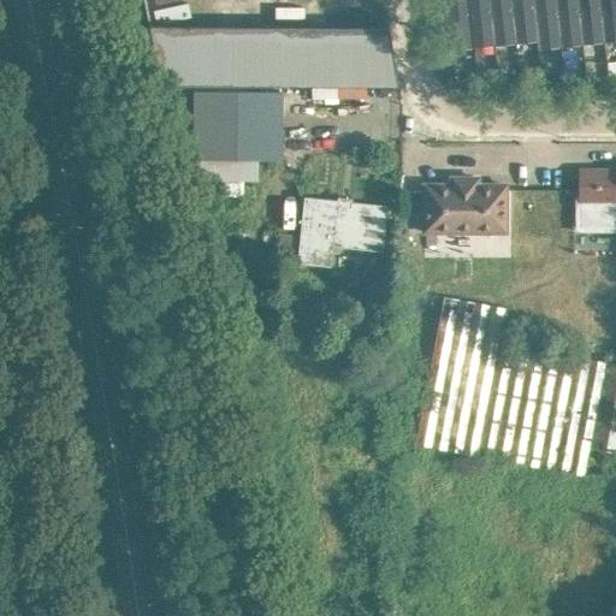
[(451,48),(472,46),(466,0),(444,0),(450,48),(451,48)]
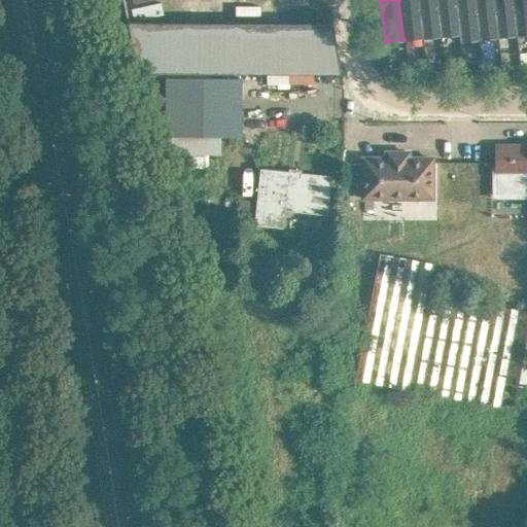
[(418,0),(398,0),(403,39),(423,37),(418,0)]
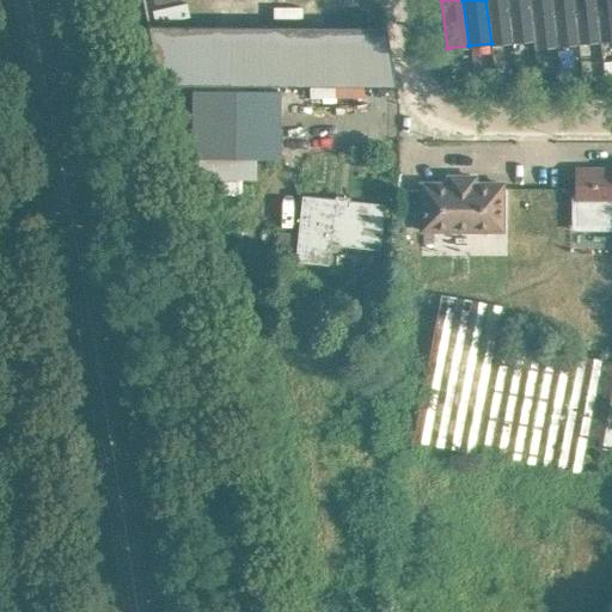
[(485,0),(491,43),(513,41),(508,0),(485,0)]
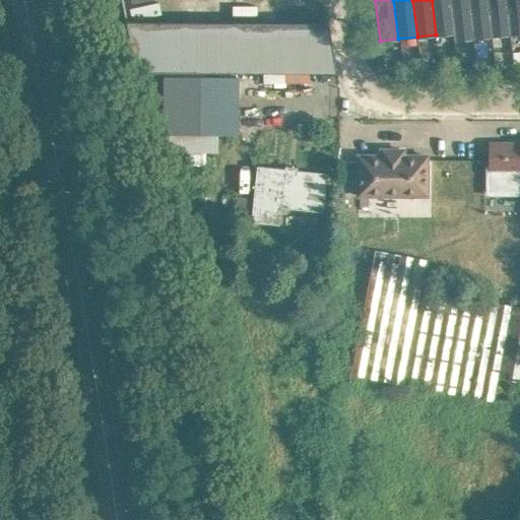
[(432,0),(436,35),(453,33),(454,40),(455,40),(454,31),(450,0),(432,0)]
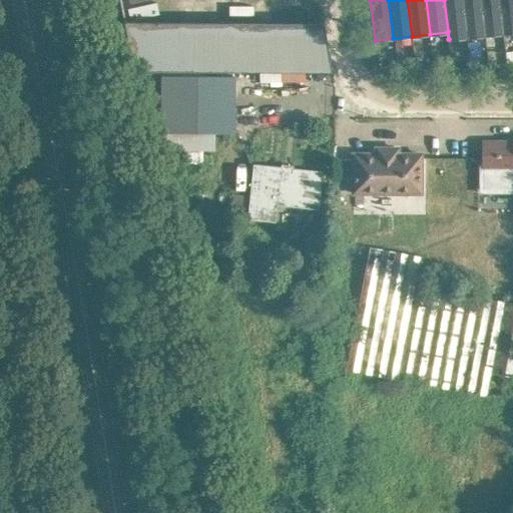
[(444,0),(448,31),(449,39),(467,37),(462,0),(444,0)]
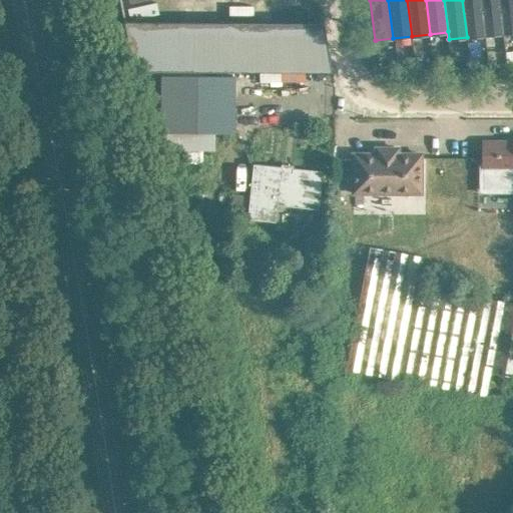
[(480,0),(462,0),(467,37),(484,35),(480,0)]
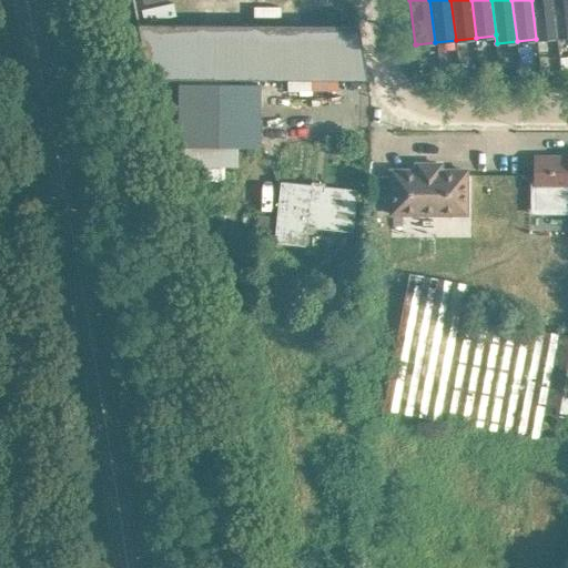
[(531,0),(536,39),(556,37),(551,0),(531,0)]
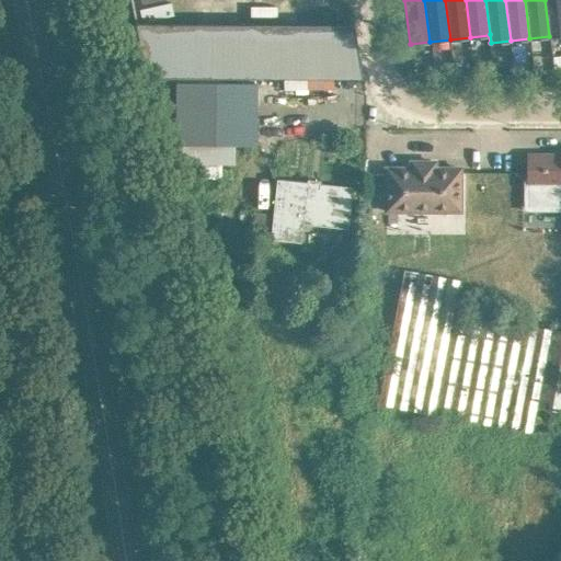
[(560,0),(545,0),(549,36),(560,35),(560,0)]
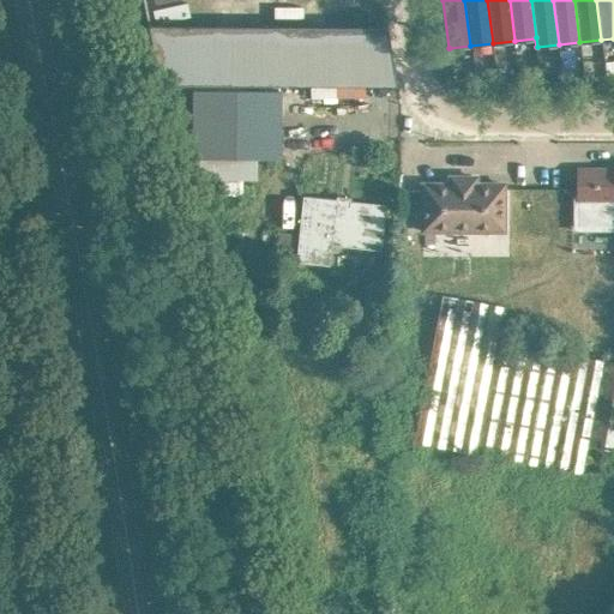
[(475,83),(498,80),(497,70),(474,72),(475,83)]
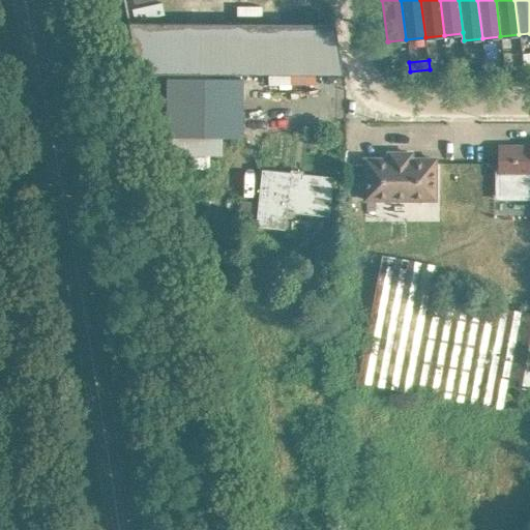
[(242,79),(167,78),(166,138),(242,138),(242,79)]
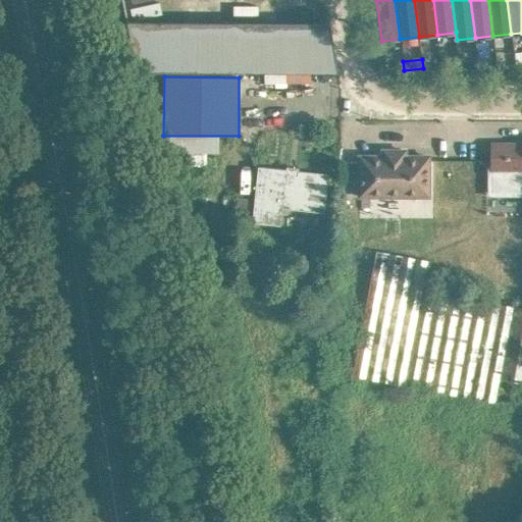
[(521,144),(491,144),(491,192),(521,192),(521,144)]
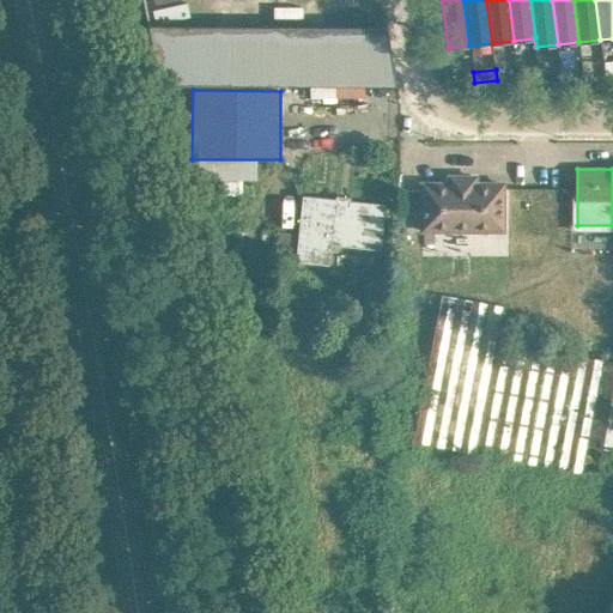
[(449,177),(449,178),(449,183),(422,183),(422,231),(503,231),(503,184),(475,184),(475,177),(449,177)]
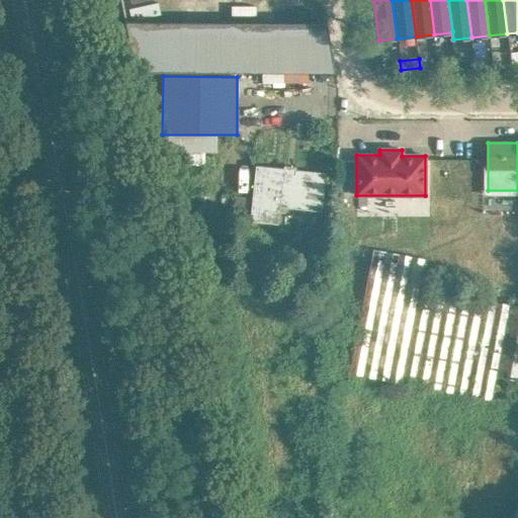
[(285,168),(256,165),(250,221),(277,224),(279,206),(321,211),(325,173),(294,170),(294,174),(284,173),(285,168)]
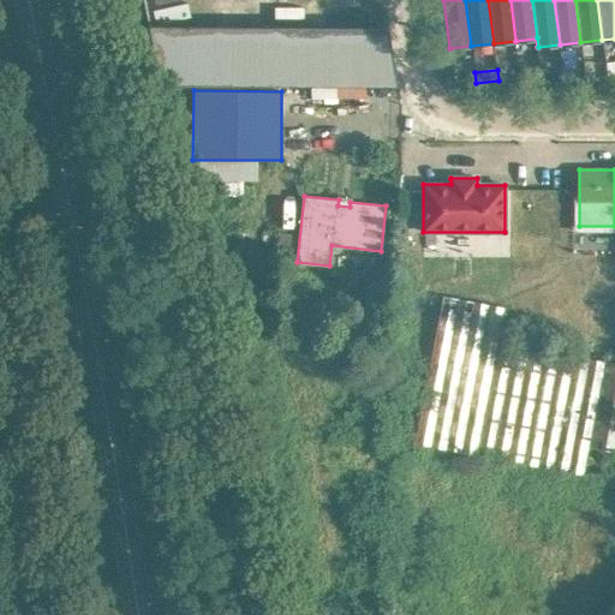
[(614,363),(604,362),(537,348),(499,341),(505,308),(443,296),(416,443),(583,475),(589,447),(614,452),(614,363)]
